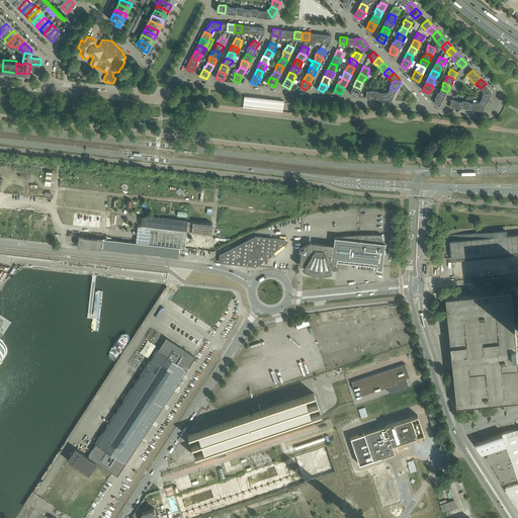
[(492,90),(486,84),(481,88),(484,91),(484,93),(492,92),(492,90)]
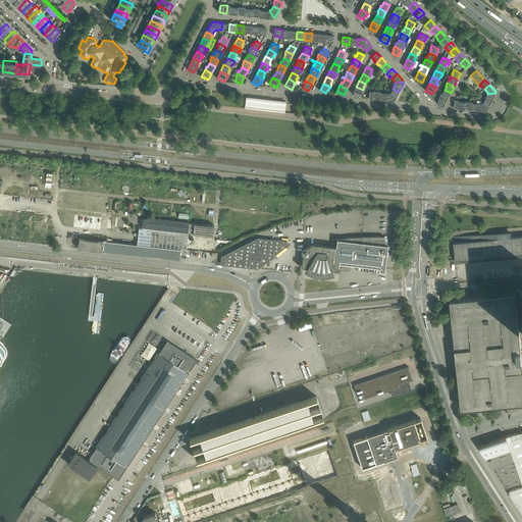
[(356,87),(353,94),(359,97),(363,90),(356,87)]
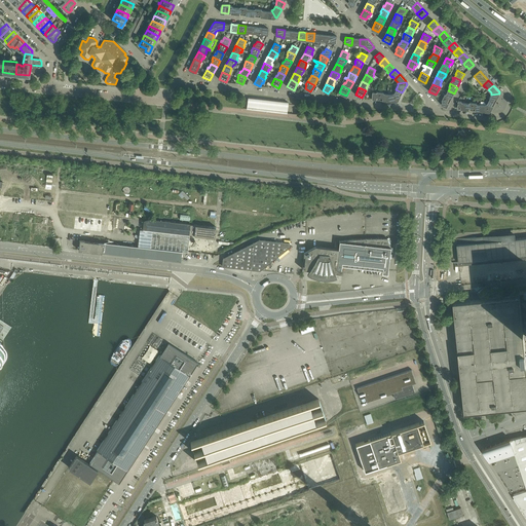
[(402,92),(396,89),(395,92),(392,94),(397,101),(398,101),(402,92)]
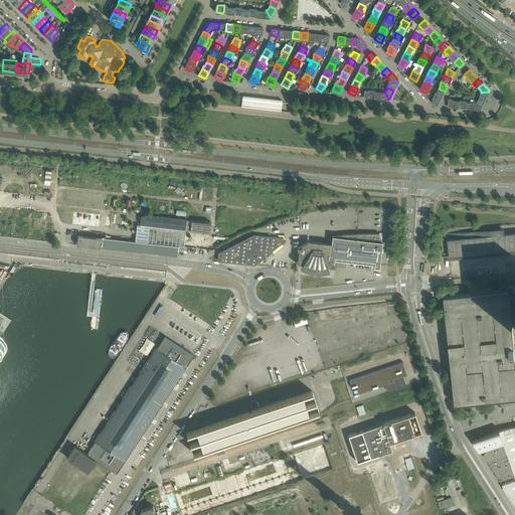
[(445,92),(439,89),(437,93),(436,92),(435,95),(441,99),(445,92)]
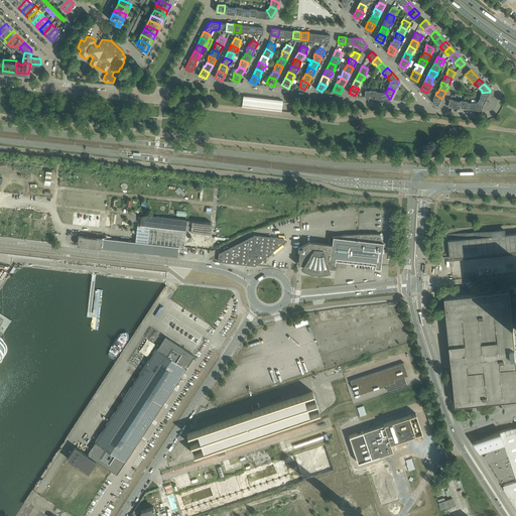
[(490,92),(482,93),(482,94),(480,98),(486,101),(490,93),(490,92)]
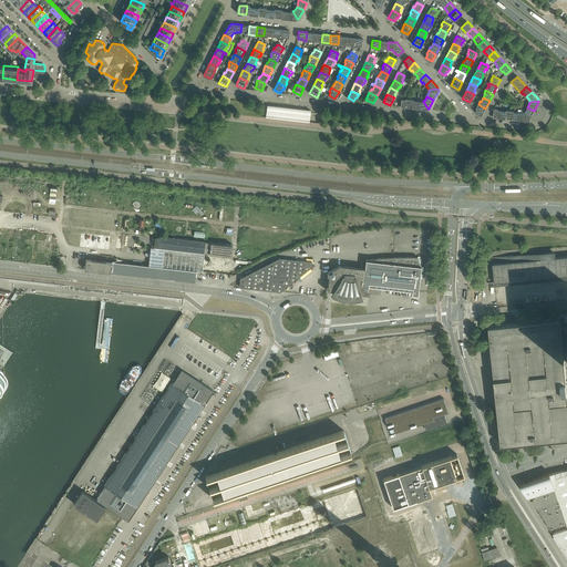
[(485,109),(478,104),(476,107),(477,109),(475,113),(482,115),(485,109)]
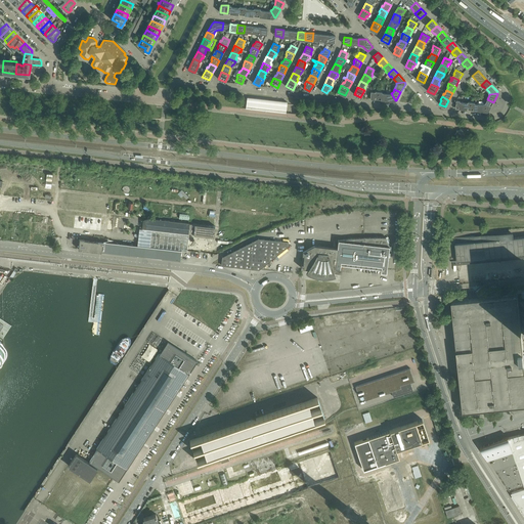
[(287,101),(274,100),(248,97),(247,108),(286,113),(287,101)]
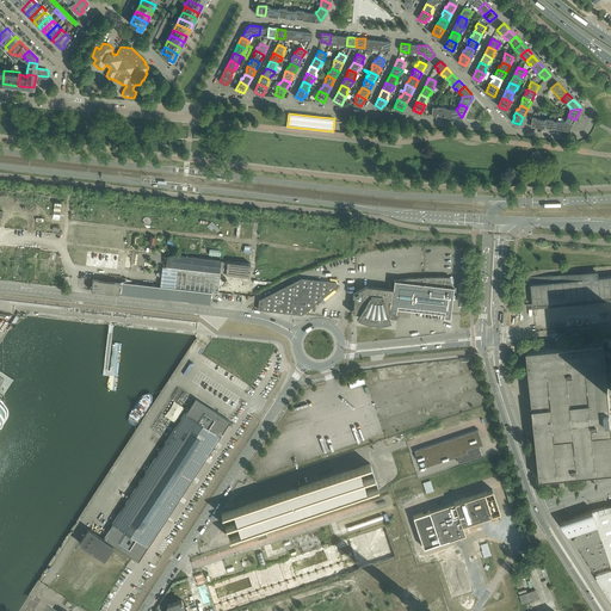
[(575,119),(568,116),(567,121),(565,121),(569,130),(571,129),(575,119)]
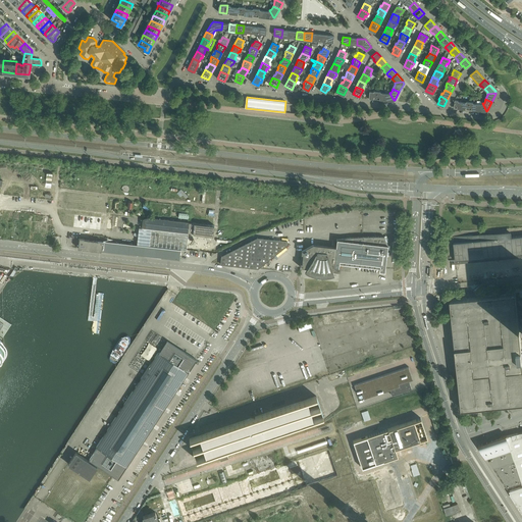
[(462,102),(461,102),(458,102),(459,101),(455,100),(454,108),(462,109),(462,102)]
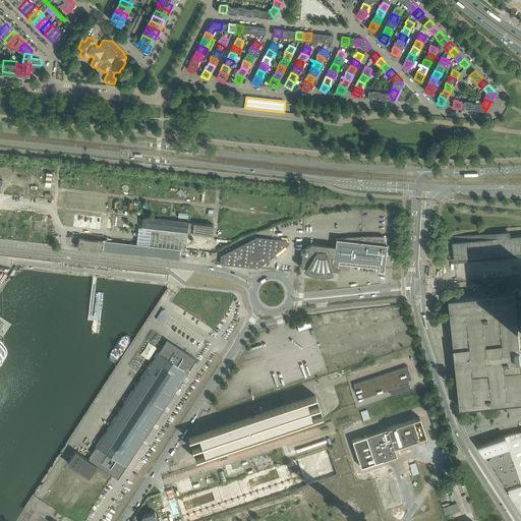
[(456,130),(455,129),(455,130),(454,130),(455,131),(453,133),(455,136),(456,135),(459,138),(463,135),(460,132),(461,131),(458,128),(456,130)]
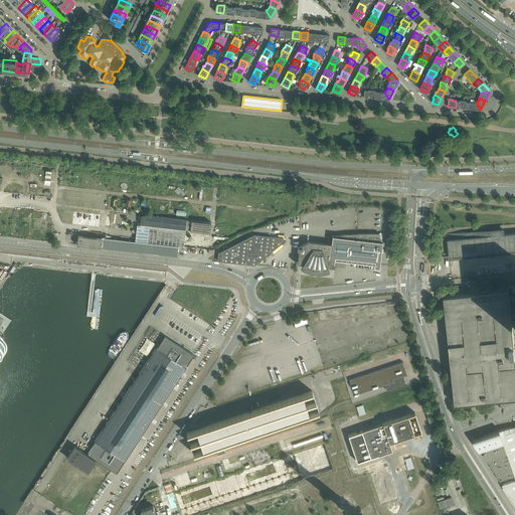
[(189,213),(201,213),(202,204),(190,203),(189,213)]
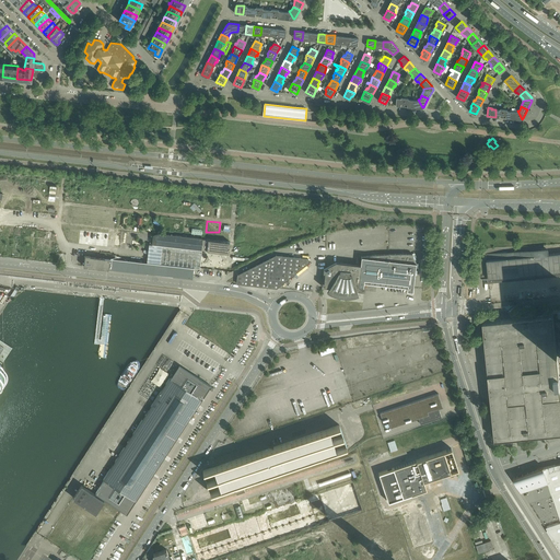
[(373,246),(389,245),(389,225),(372,226),(373,246)]
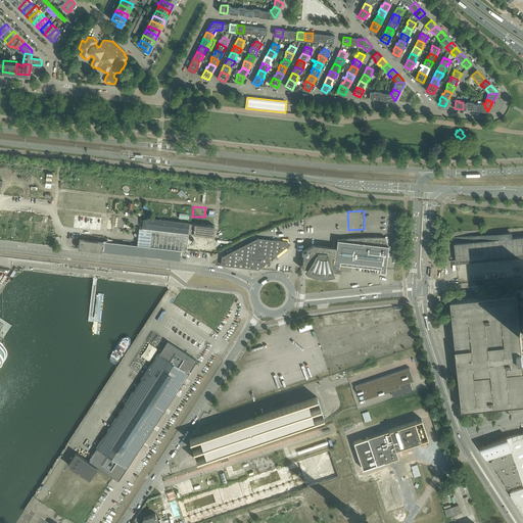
[(186,250),(189,233),(214,236),(215,226),(148,218),(143,220),(142,228),(139,228),(137,246),(181,250),(181,249),(186,250)]
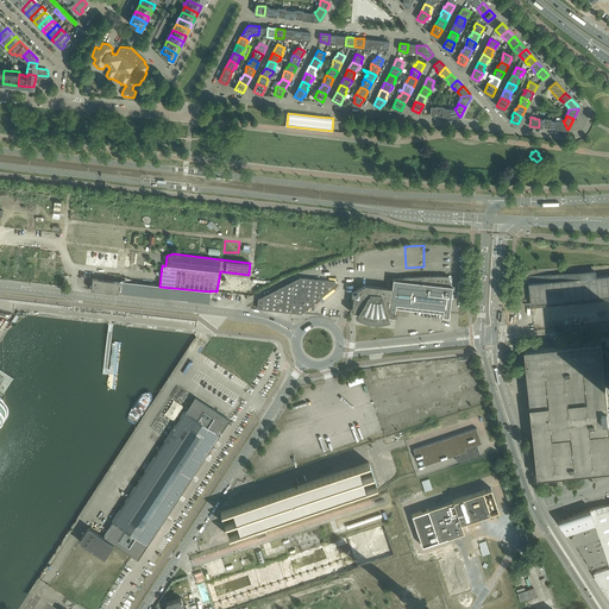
[(608,275),(597,276),(596,272),(573,275),(573,278),(552,281),(552,275),(528,276),(532,305),(608,296),(608,275)]
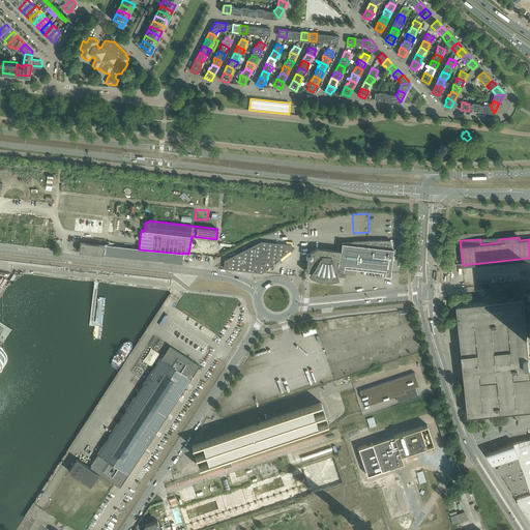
[(390,275),(393,248),(389,240),(389,239),(384,238),(379,238),(374,238),(367,239),(362,239),(357,239),(352,240),(347,240),(342,241),(341,249),(318,247),(305,254),(305,258),(307,258),(305,270),(315,271),(315,274),(316,274),(317,275),(318,275),(319,275),(319,277),(322,277),(323,276),(324,276),(325,276),(326,276),(325,278),(328,278),(328,276),(330,276),(333,276),(333,273),(343,275),(344,267),(385,271),(385,274),(390,275)]
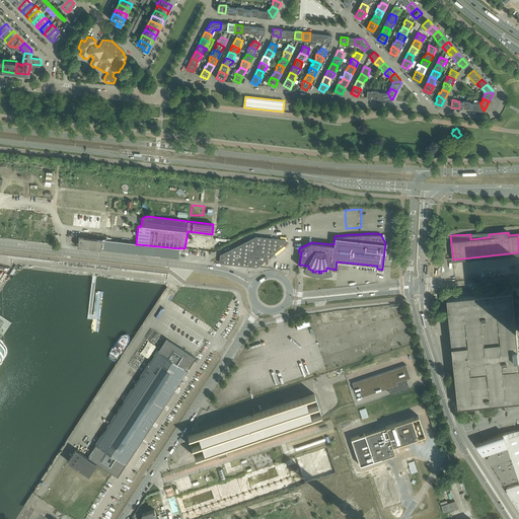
[(255,236),(220,254),(219,263),(256,267),(286,243),(286,239),(255,236)]
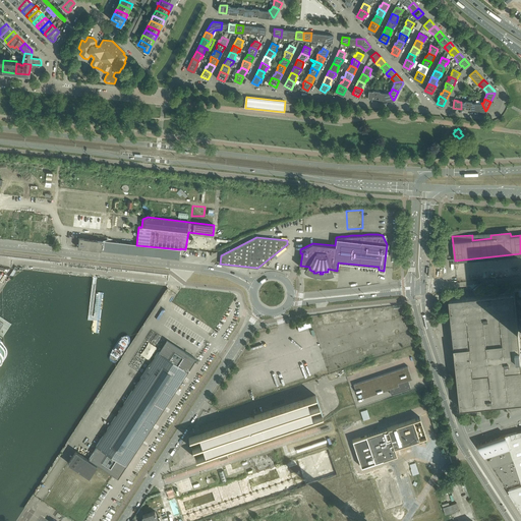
[(183,287),(175,300),(208,320),(204,327),(214,333),(237,294),(234,292),(185,288),(183,287)]
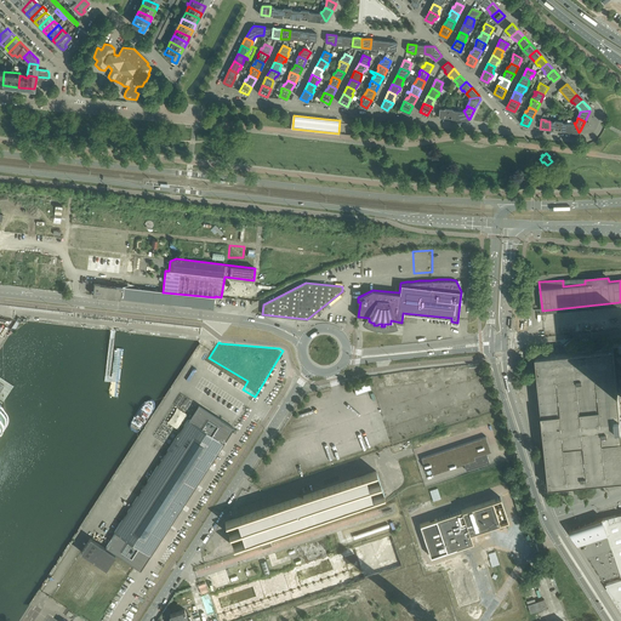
[(548,486),(620,479),(620,427),(613,348),(535,357),(548,486)]
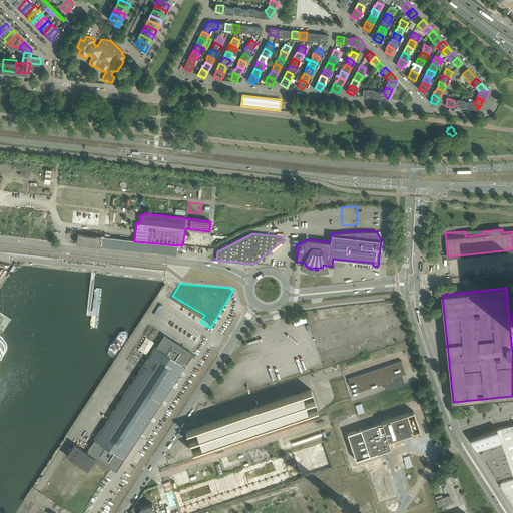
[(305,316),(293,320),(295,326),(307,322),(305,316)]
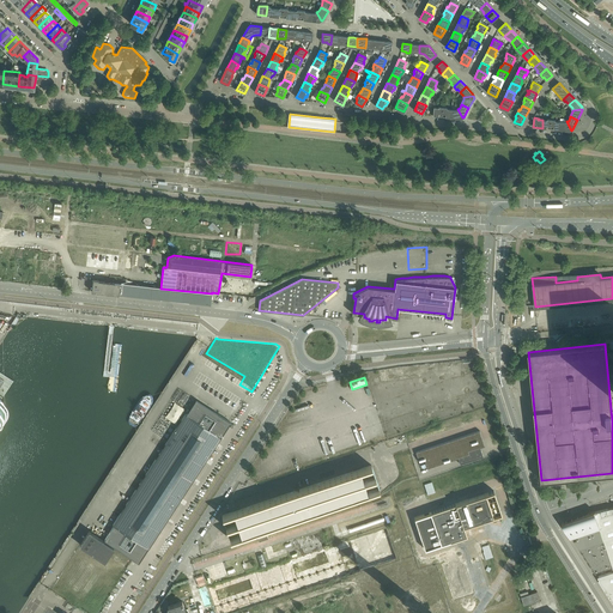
[(139,563),(223,434),(230,423),(226,419),(196,400),(187,414),(186,414),(113,525),(114,526),(104,540),(116,547),(133,558),(139,563)]
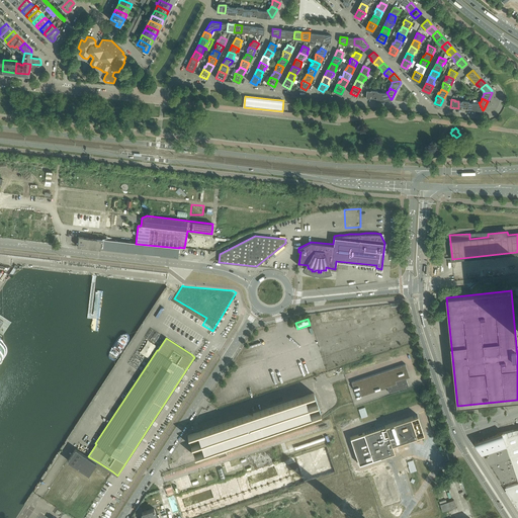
[(396,381),(403,379),(410,376),(406,364),(351,382),(354,391),(359,389),(361,396),(386,387),(397,383),(396,381)]
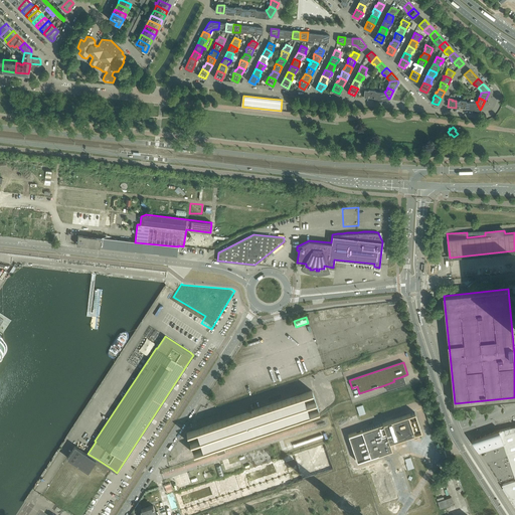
[(401,379),(400,377),(393,379),(394,381),(384,385),(385,390),(405,383),(404,378),(401,379)]
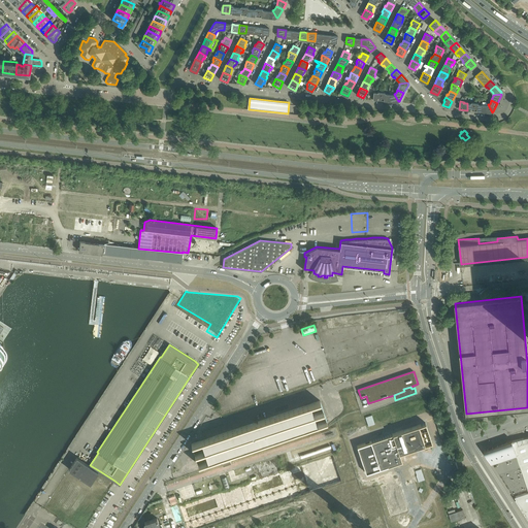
[(198,464),(327,421),(320,400),(191,443),(198,464)]
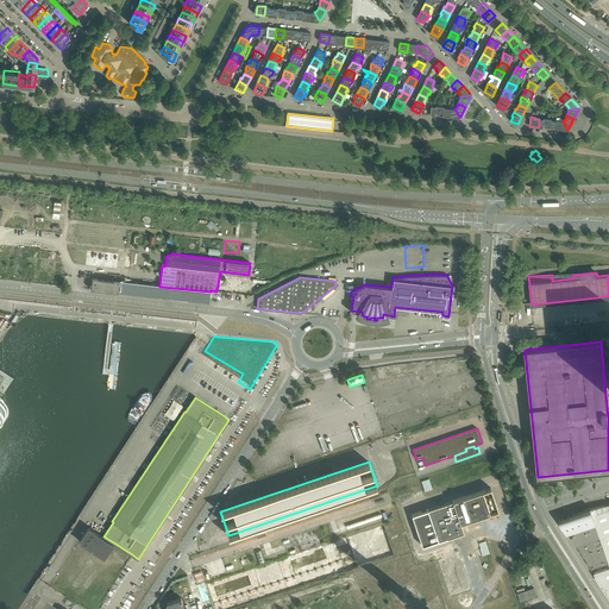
[(429,478),(421,482),(425,491),(432,489),(429,478)]
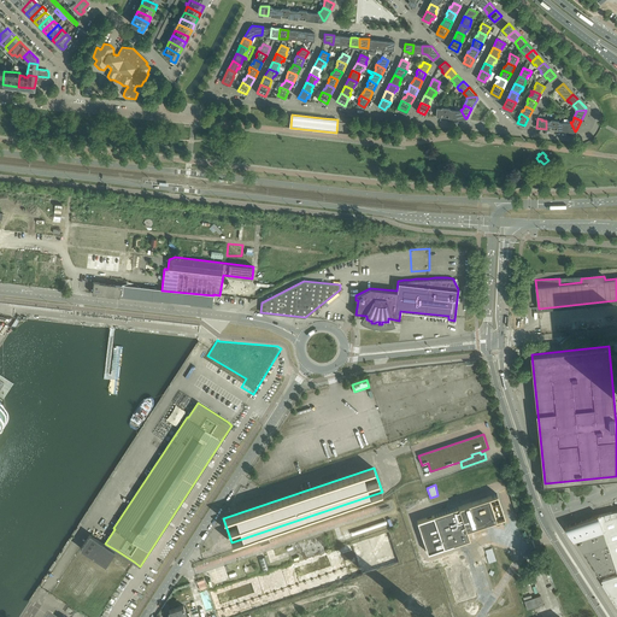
[(466,529),(505,517),(498,494),(462,506),(417,521),(428,553),(470,539),(466,529)]
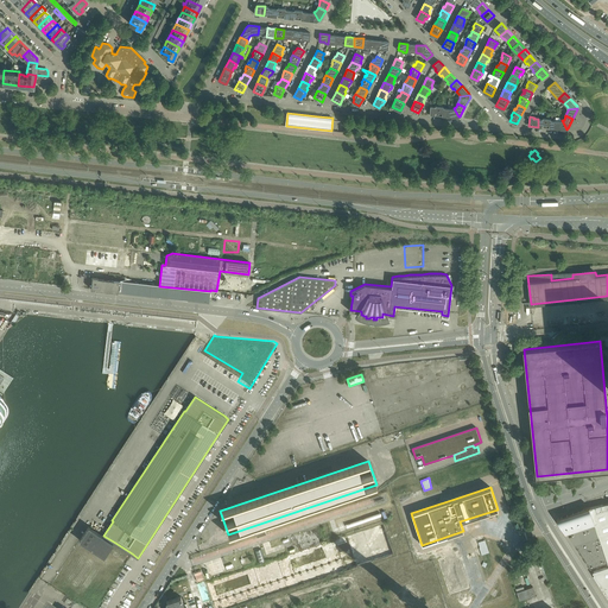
[(607,502),(607,504),(590,507),(557,518),(558,520),(565,530),(567,532),(568,532),(590,568),(591,568),(601,564),(603,568),(593,571),(595,575),(594,575),(607,597),(607,502)]
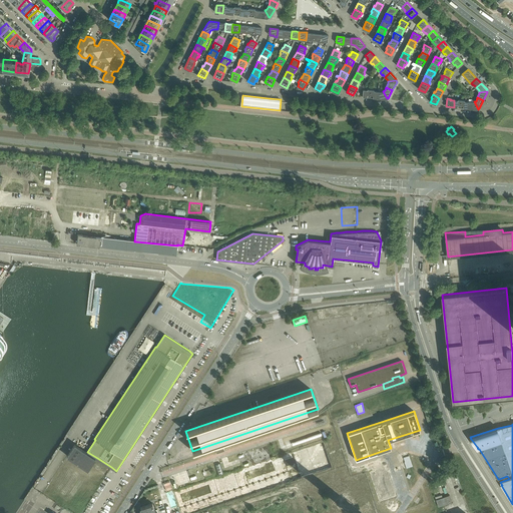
[(292,442),(293,445),(322,436),(321,433),(292,442)]
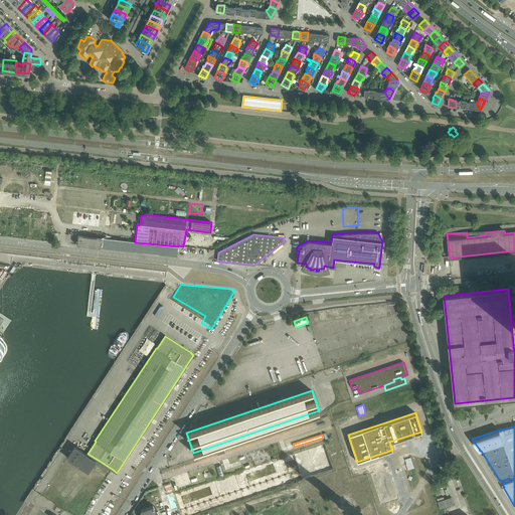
[(74,446),(67,458),(88,472),(96,460),(74,446)]
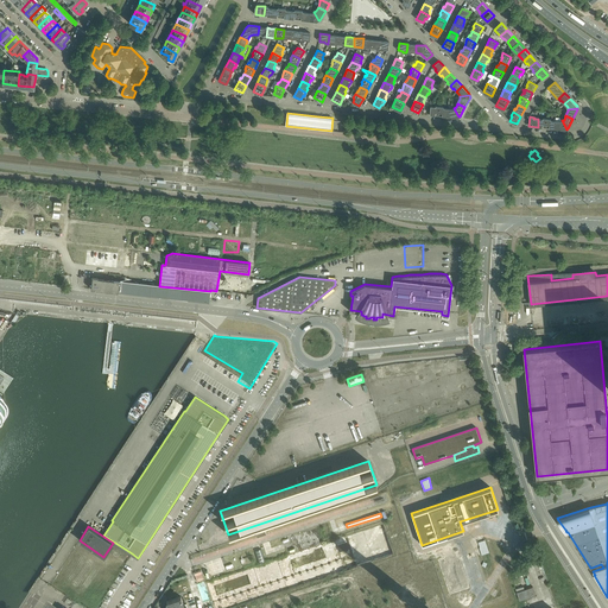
[(479,548),(481,555),(489,552),(485,540),(479,543),(480,548),(479,548)]
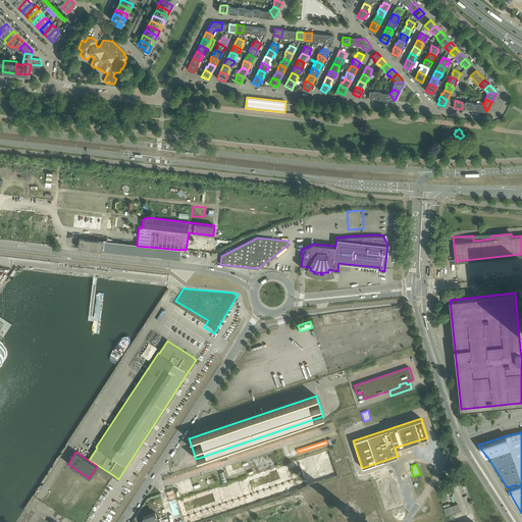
[(393,478),(378,483),(386,507),(401,502),(393,478)]
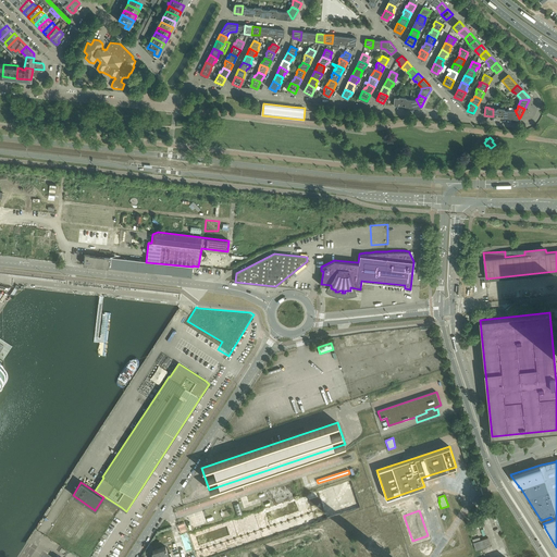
[(480,537),(472,540),(477,551),(491,545),(489,537),(481,540),(480,537)]
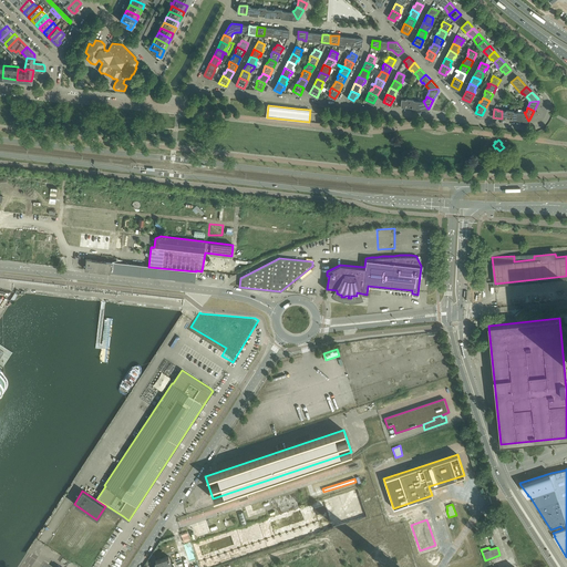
[(174,566),(174,564),(172,564),(168,556),(155,560),(157,566),(174,566)]
